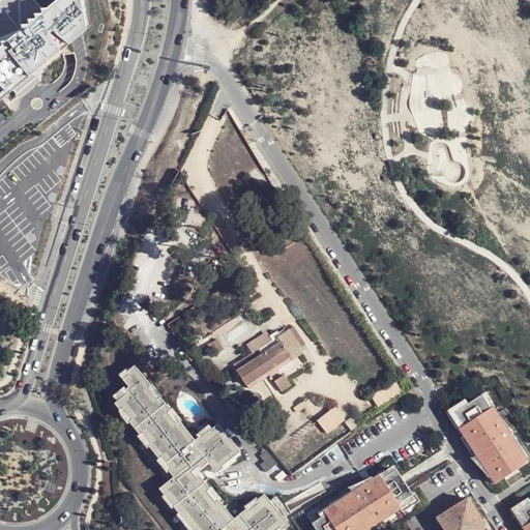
[(0,0),(0,100),(88,28),(83,0),(55,0),(46,8),(36,0),(0,0)]
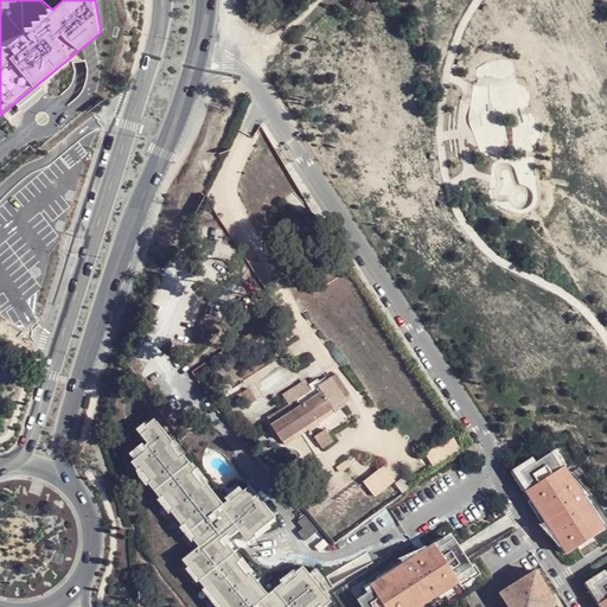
[(336,376),(331,378),(345,400),(351,397),(336,376)]
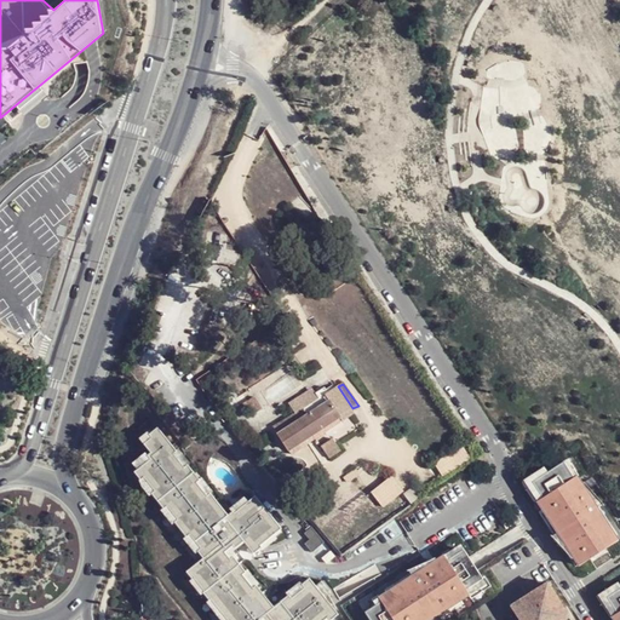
[(306,418),(276,438),(287,454),(320,431),(322,435),(323,436),(343,423),(339,419),(350,411),(352,408),(338,386),(305,408),(306,409),(303,412),(306,418)]
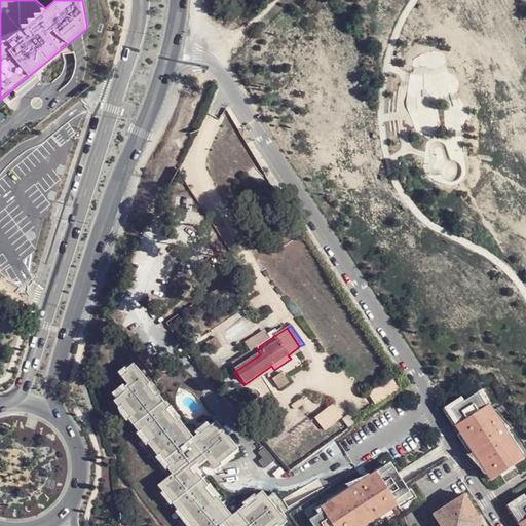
[(207,342),(214,353),(220,349),(213,339),(207,342)]
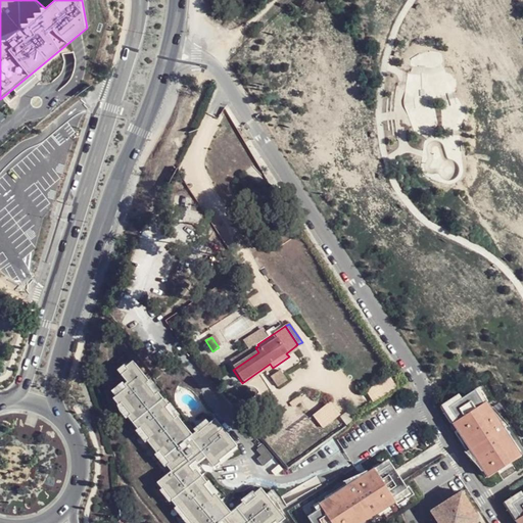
[(286,353),(289,357),(298,350),(295,346),(286,353)]
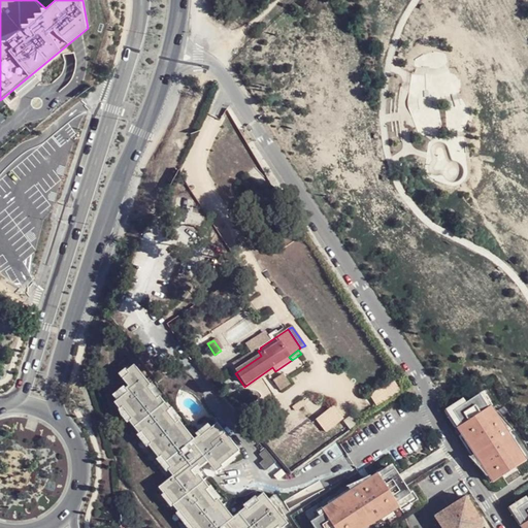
[(162,454),(167,461),(194,438),(179,420),(176,423),(167,410),(170,408),(160,396),(158,398),(147,386),(151,384),(135,364),(128,369),(130,372),(123,377),(129,385),(126,388),(128,391),(118,399),(114,401),(120,408),(123,405),(132,418),(130,420),(139,432),(142,430),(152,442),(149,444),(159,457),(162,454)]
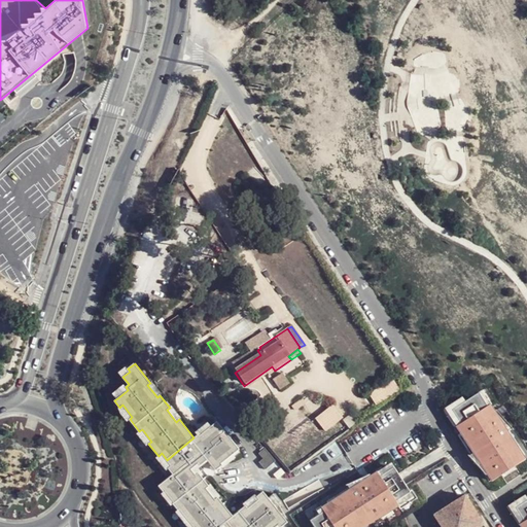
[(128,369),(126,366),(119,373),(123,377),(130,372),(128,369)]
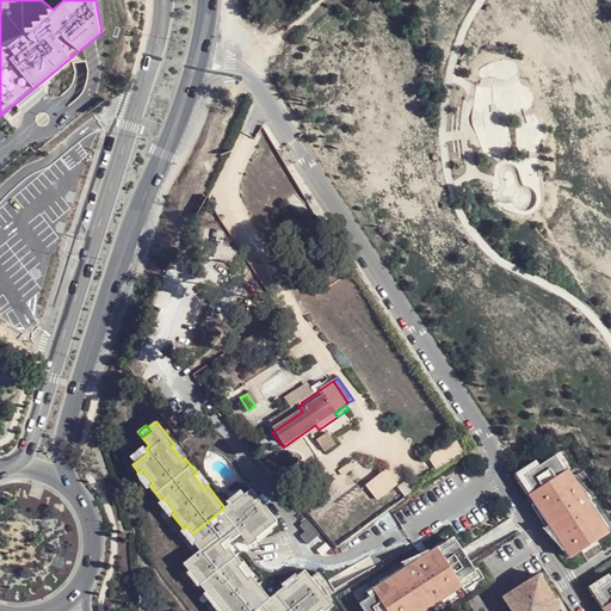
[(315,425),(283,448),(285,451),(318,429),(315,425)]
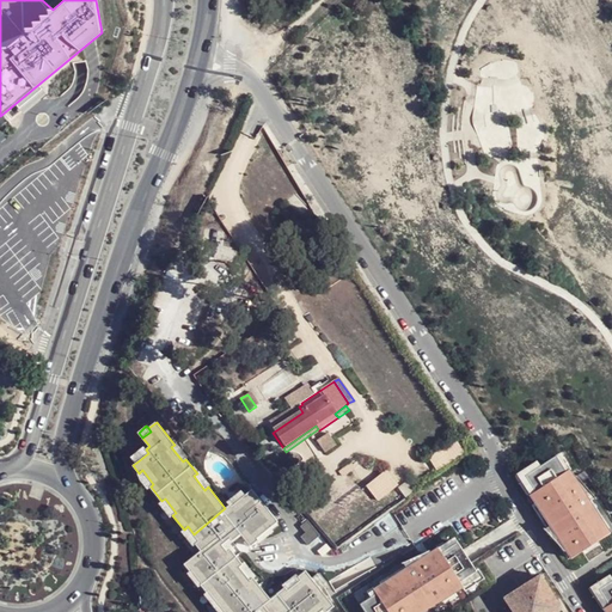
[(325,457),(337,448),(328,435),(316,445),(325,457)]
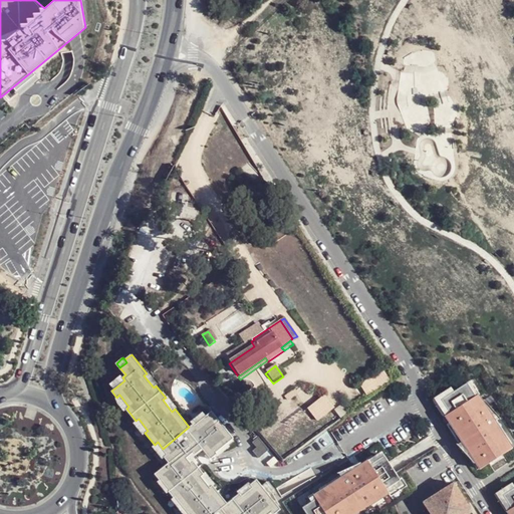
[(147,373),(144,375),(154,388),(156,386),(158,383),(149,371),(147,373)]
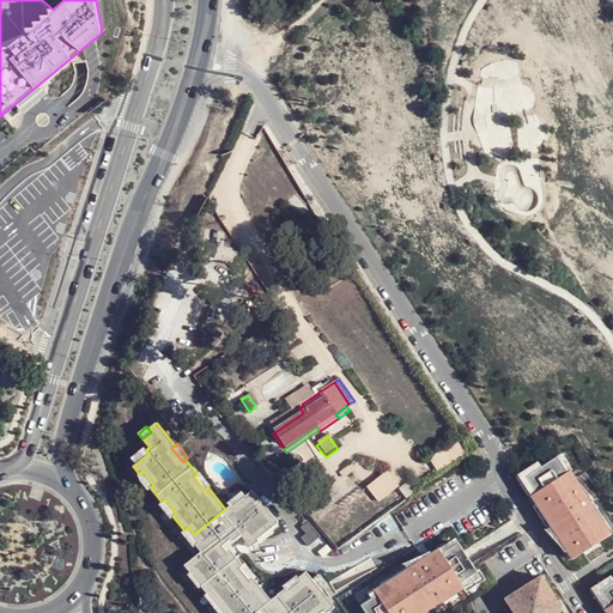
[(146,450),(144,447),(132,457),(137,463),(149,454),(146,450)]
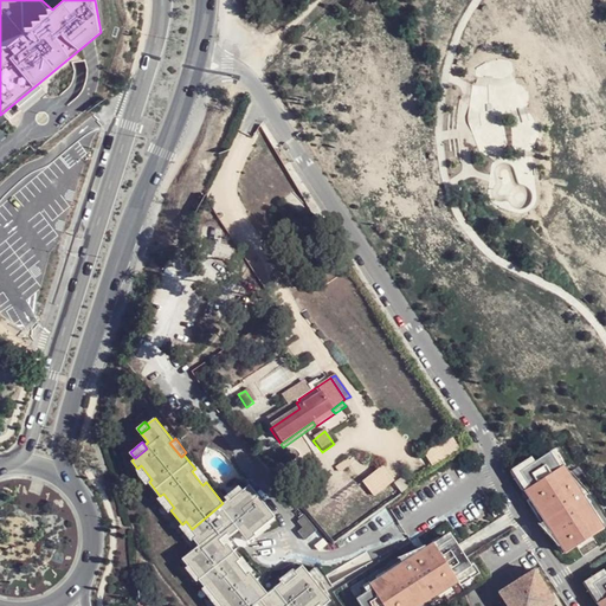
[(556,463),(549,452),(533,463),(520,472),(529,488),(524,490),(530,498),(535,505),(546,520),(555,535),(554,536),(563,553),(598,530),(588,515),(590,514),(580,498),(582,497),(568,475),(562,466),(560,468),(556,463)]
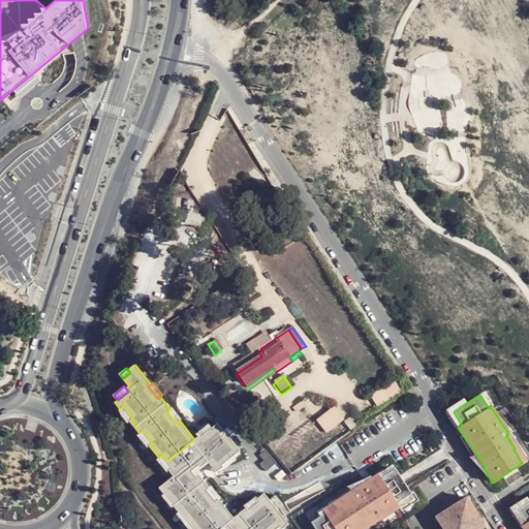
[(454,412),(465,404),(462,400),(445,411),(456,429),(458,428),(462,426),(454,412)]
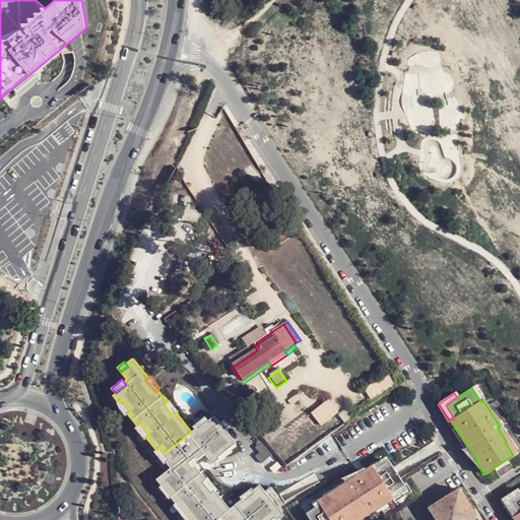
[(302,400),(299,396),(287,404),(291,408),(302,400)]
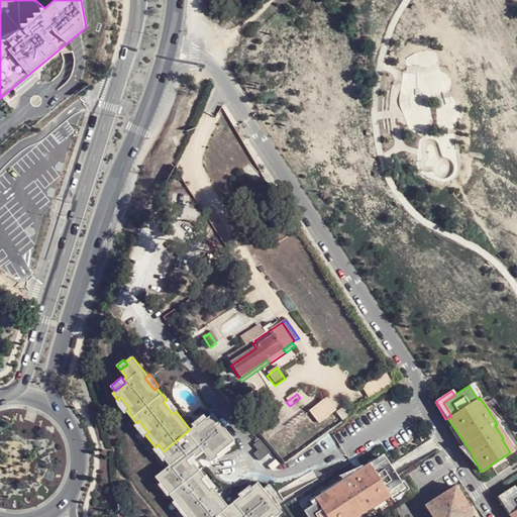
[(129,409),(120,397),(117,400),(119,405),(125,413),(127,411),(129,409)]
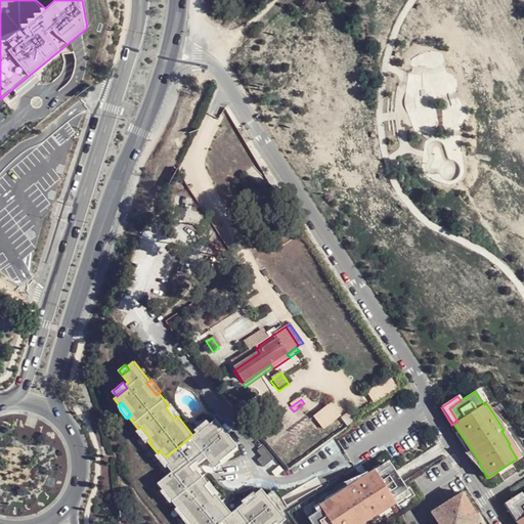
[(169,405),(166,407),(175,420),(178,417),(180,416),(171,403),(169,405)]
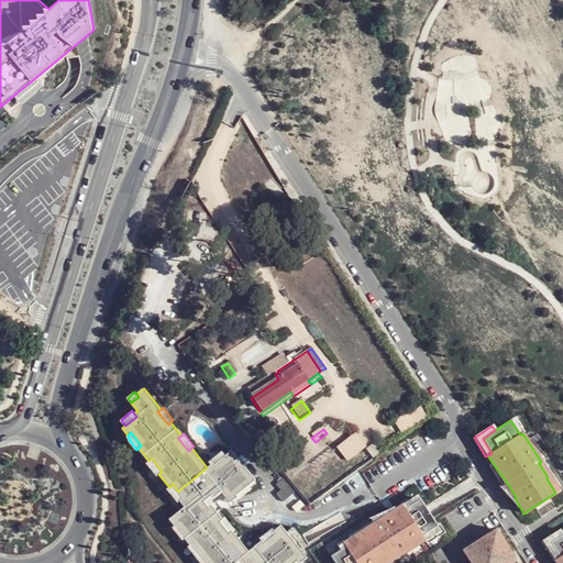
[(349,464),(367,449),(355,434),(338,450),(349,464)]
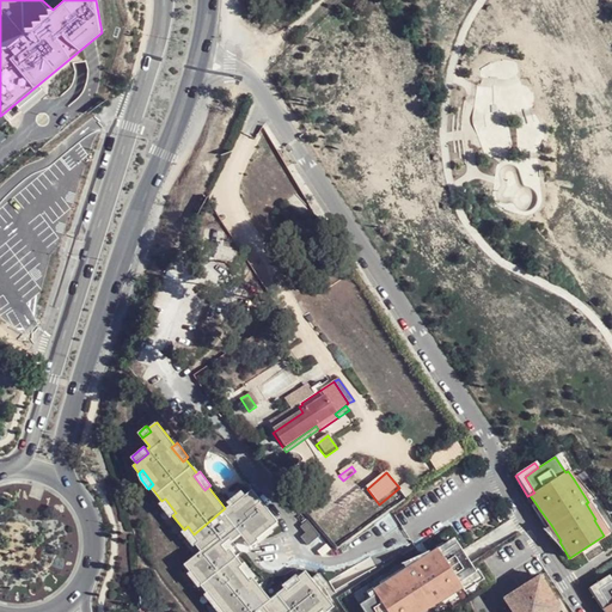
[(574,479),(588,502),(589,501),(593,499),(576,477),(574,479)]
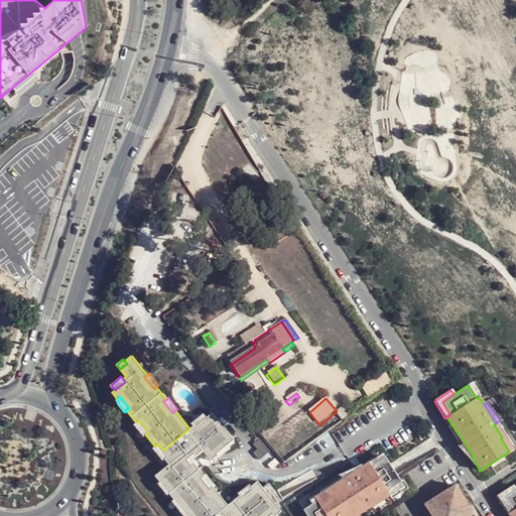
[(337,411),(342,418),(347,414),(342,406),(337,411)]
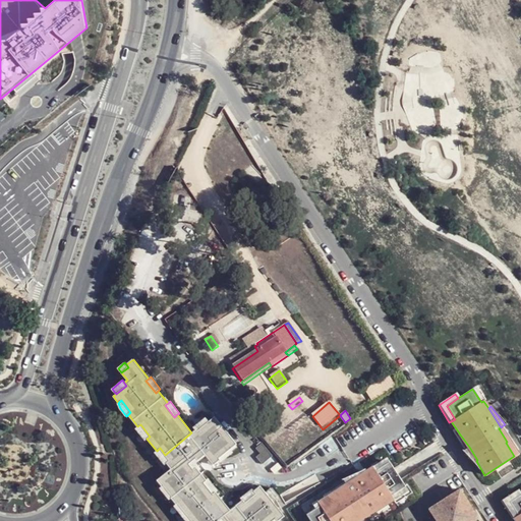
[(236,444),(215,416),(209,421),(196,431),(195,429),(191,432),(165,455),(169,461),(167,463),(171,468),(157,479),(171,498),(175,504),(189,520),(214,520),(230,509),(216,490),(213,494),(204,481),(206,479),(196,466),(193,468),(188,462),(196,457),(198,460),(206,455),(214,465),(220,460),(219,458),(230,449),(236,444)]
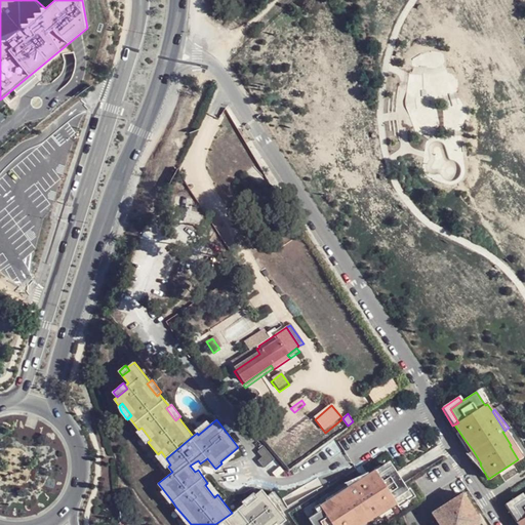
[(197,433),(198,435),(210,425),(207,420),(195,431),(197,433)]
